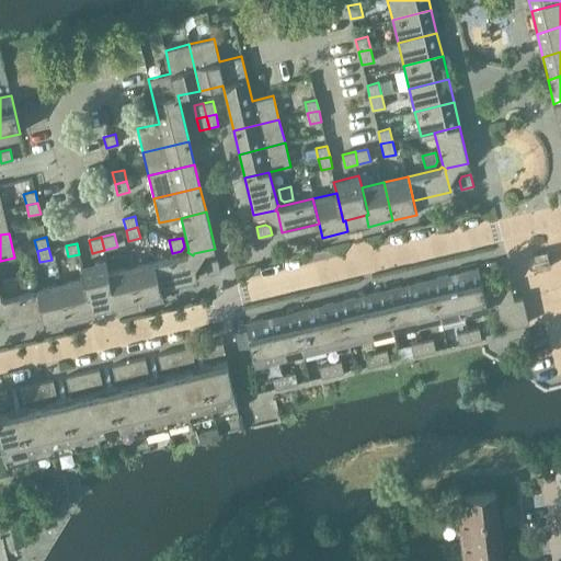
[(187,252),(186,254),(153,262),(160,286),(196,277),(192,256),(193,255),(187,252)]
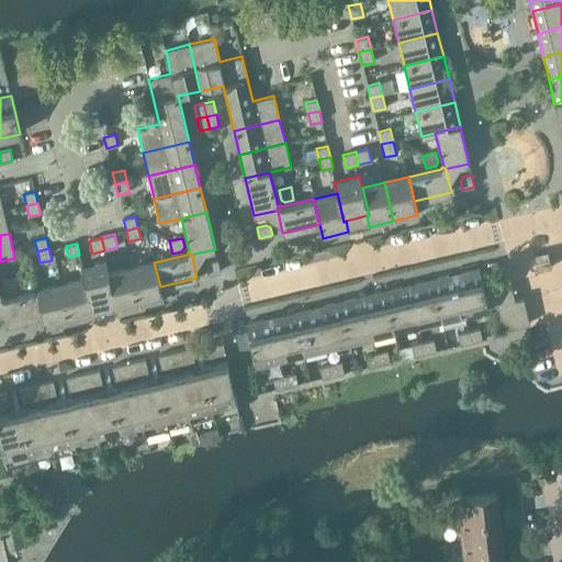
[(551,268),(548,253),(534,256),(537,271),(551,268)]
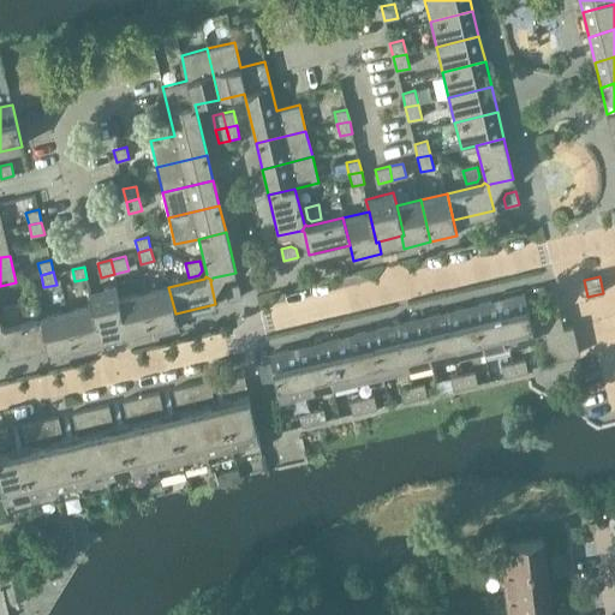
[(225,291),(227,302),(242,298),(238,285),(228,287),(225,291)]
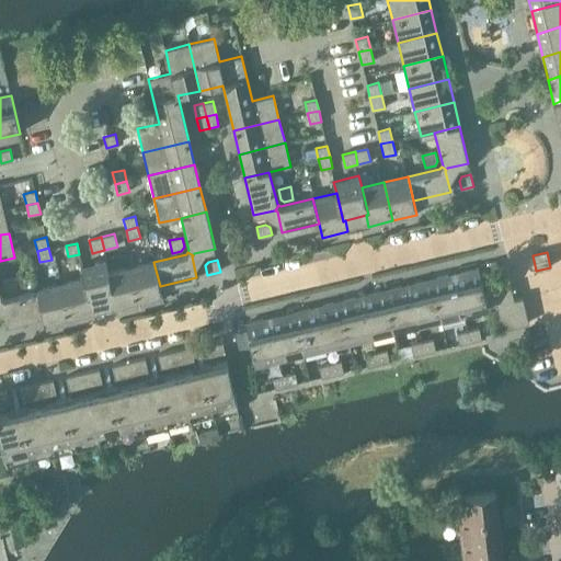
[(90,306),(92,306),(99,304),(112,300),(115,299),(109,273),(105,261),(90,265),(80,267),(90,306)]
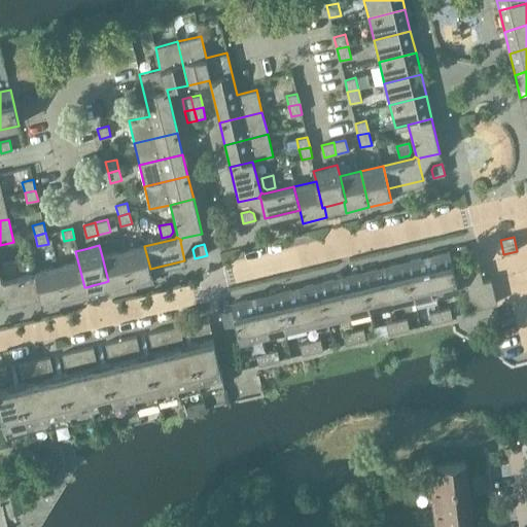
[(144,246),(123,251),(131,287),(153,282),(150,269),(144,246)]
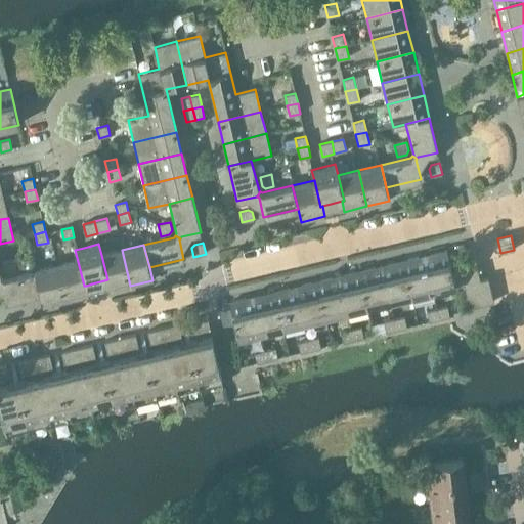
[(130,286),(122,250),(101,255),(107,279),(104,280),(107,291),(130,286)]
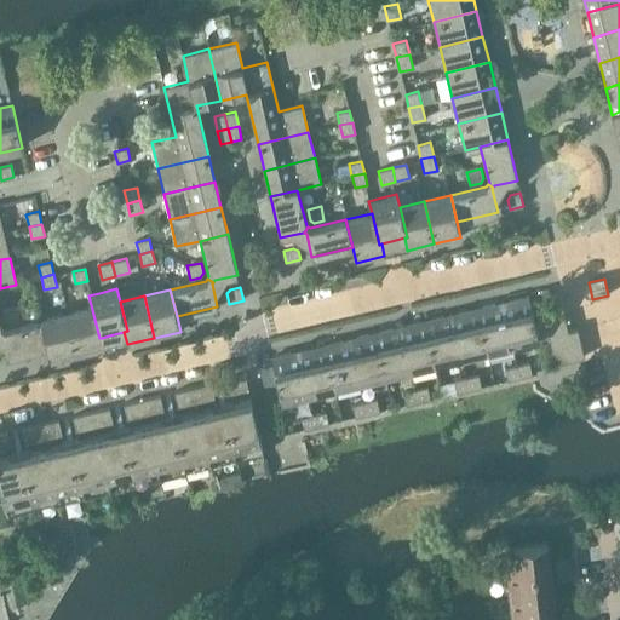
[(528,296),(501,303),(512,345),(539,339),(535,325),(528,296)]
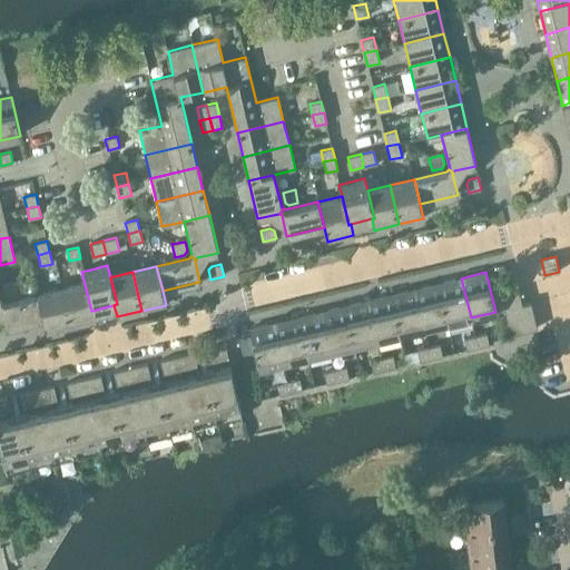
[(461,278),(438,284),(448,323),(471,317),(461,278)]
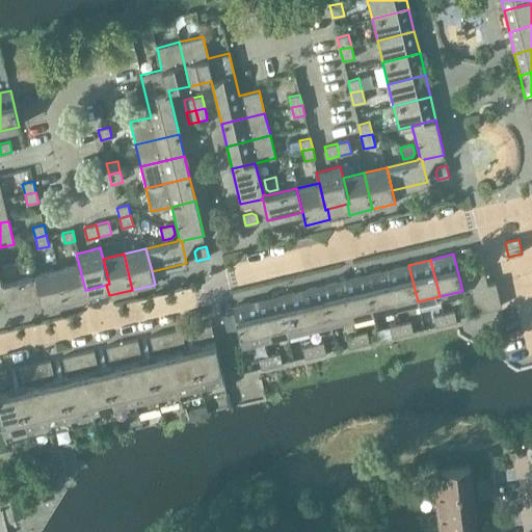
[(3,275),(7,277),(16,275),(12,264),(1,266),(3,275)]
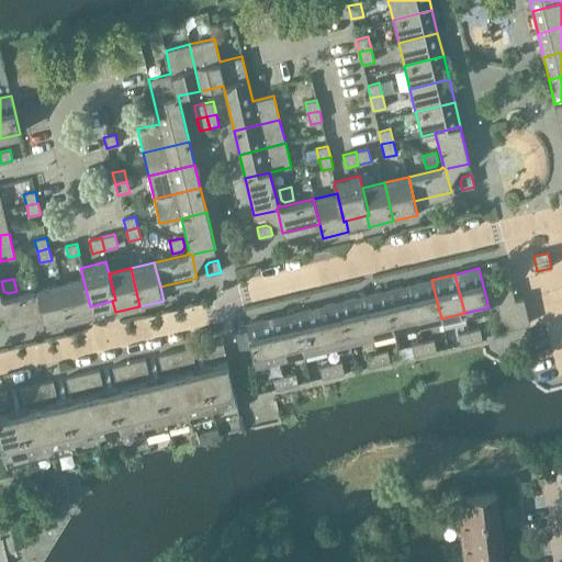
[(62,284),(70,323),(94,317),(92,306),(90,306),(82,279),(62,284)]
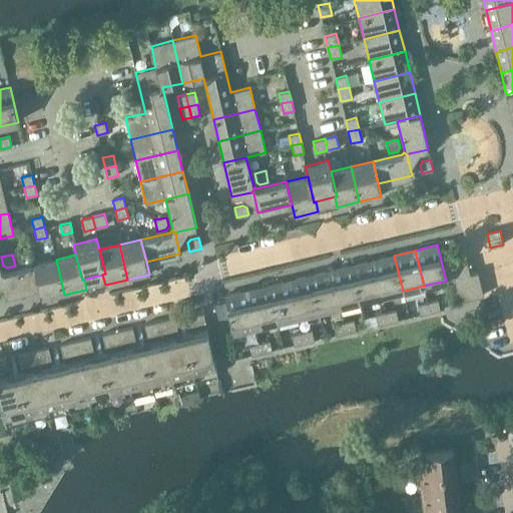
[(394,255),(373,261),(382,296),(403,291),(394,255)]
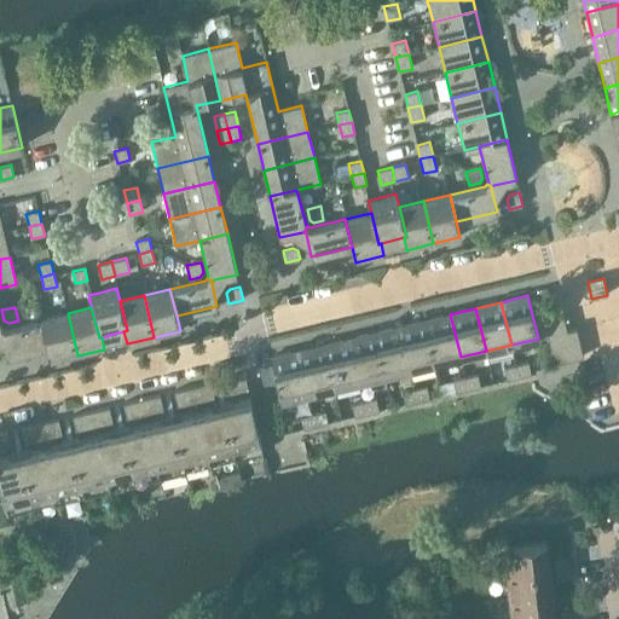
[(40,320),(47,347),(51,363),(77,356),(68,313),(40,320)]
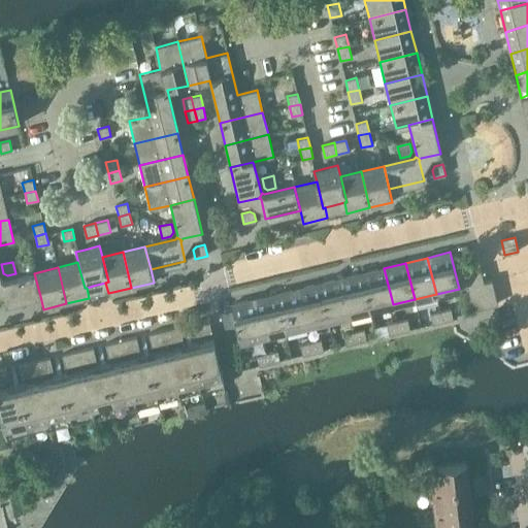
[(384,268),(362,273),(371,309),(393,304),(384,268)]
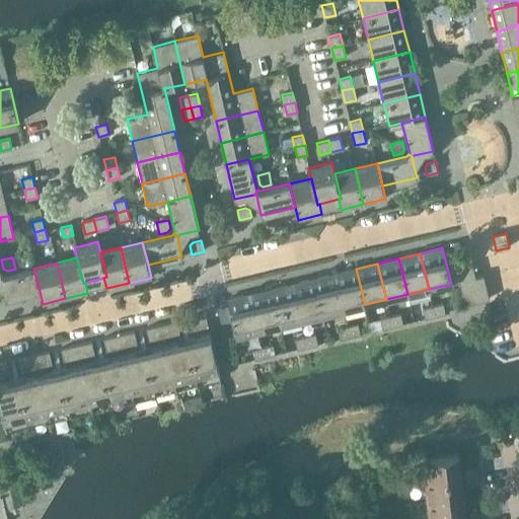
[(451,284),(459,282),(475,278),(475,277),(472,266),(448,272),(451,284)]
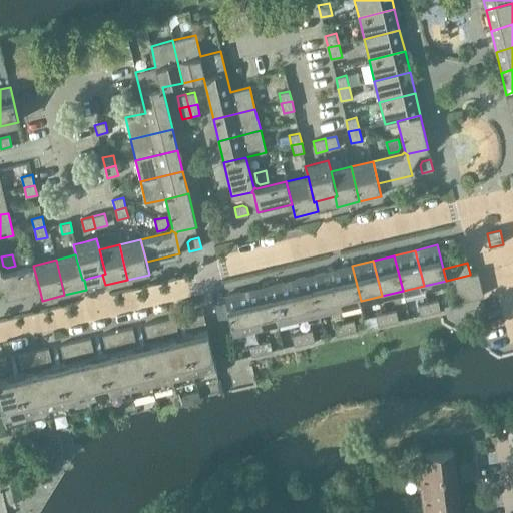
[(2,272),(0,274),(0,276),(1,277),(5,296),(39,288),(33,266),(4,273),(2,272)]
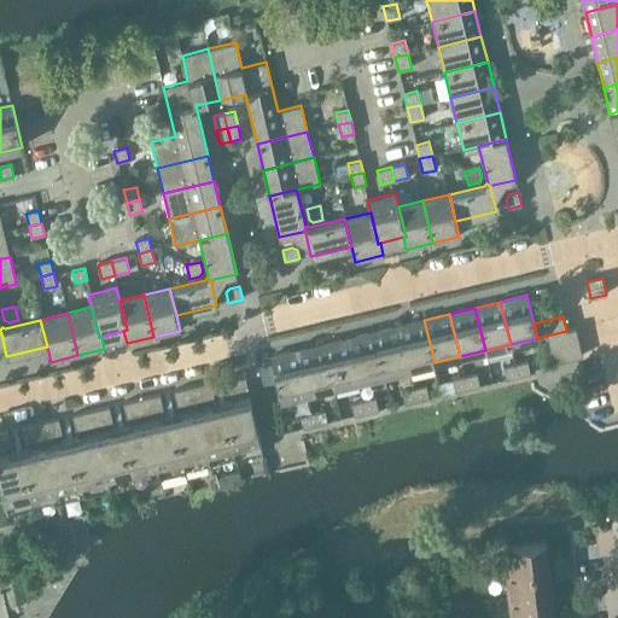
[(424,320),(398,326),(409,368),(435,362),(424,320)]
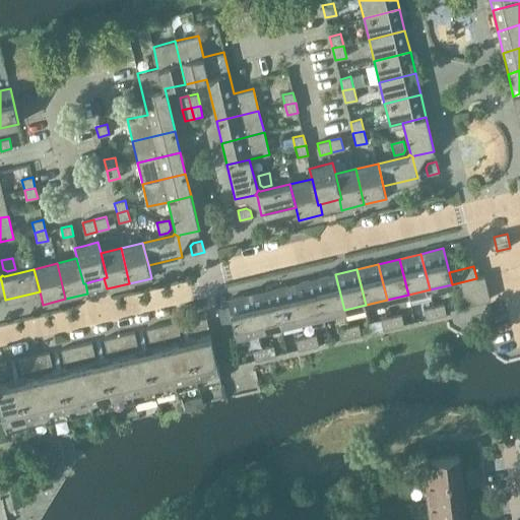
[(314,279),(323,315),(344,310),(335,274),(314,279)]
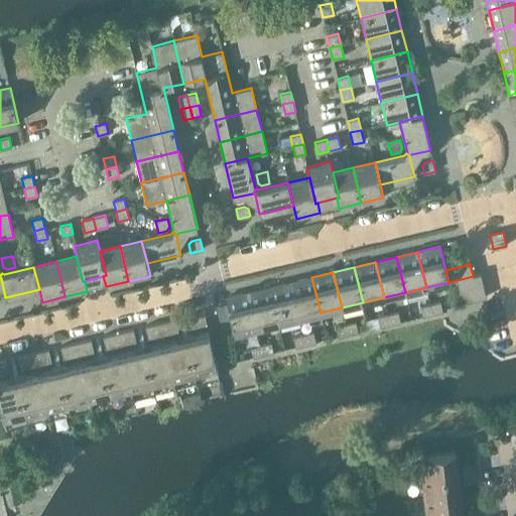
[(484,286),(481,274),(473,275),(473,276),(457,280),(460,291),(484,286)]
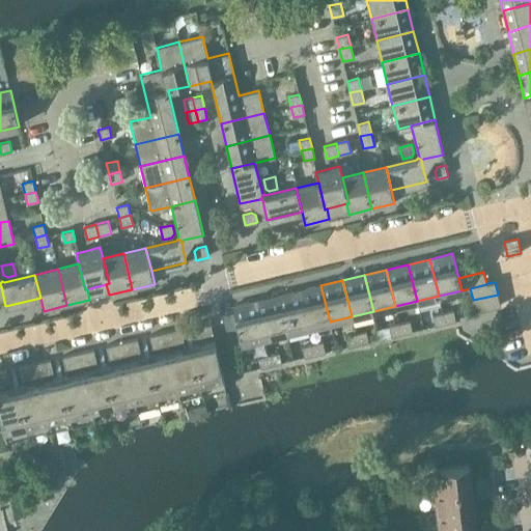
[(330,322),(320,285),(299,290),(308,327),(330,322)]
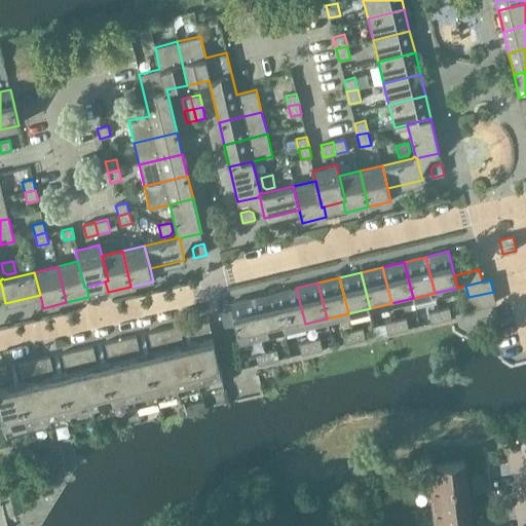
[(296,288),(274,293),(284,329),(305,324),(296,288)]
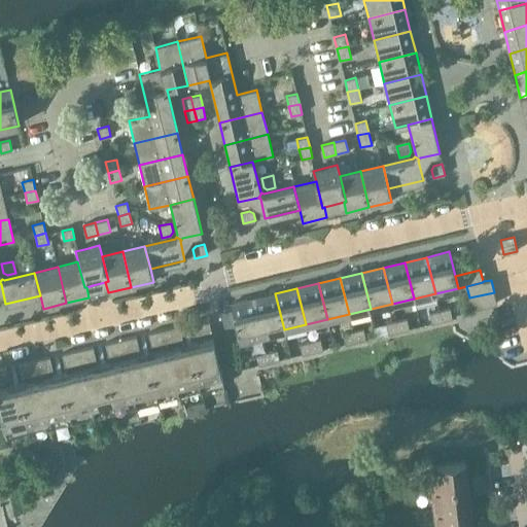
[(469,297),(471,310),(497,304),(494,292),(469,297)]
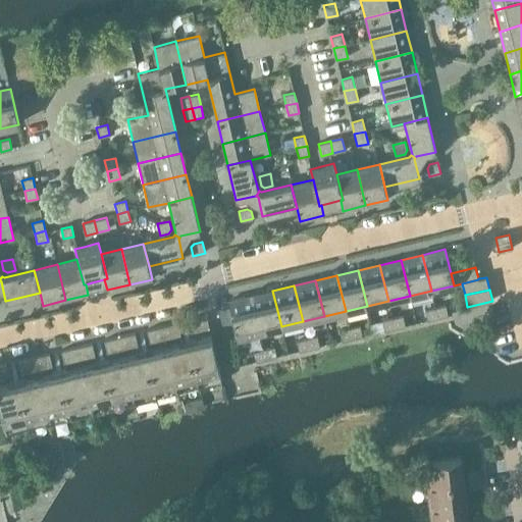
[(251,296),(260,331),(281,326),(272,291),(251,296)]
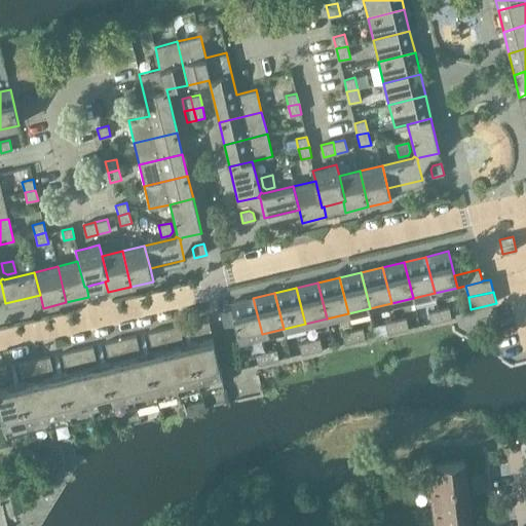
[(235,326),(224,328),(227,340),(238,337),(239,340),(262,334),(253,298),(230,303),(235,326)]
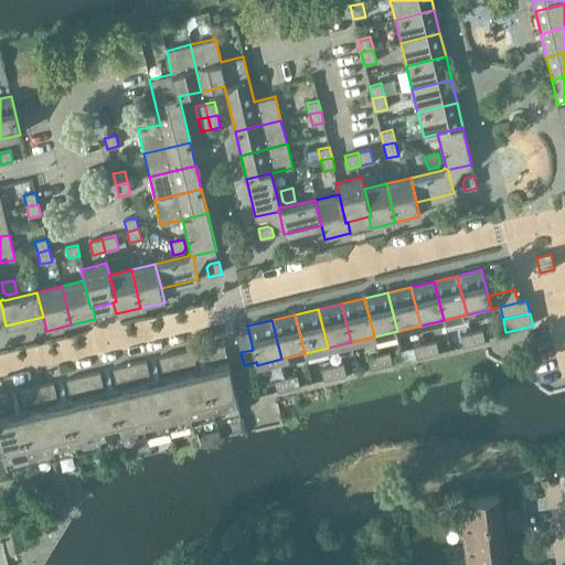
[(482,330),(471,333),(473,344),(484,342),(482,330)]
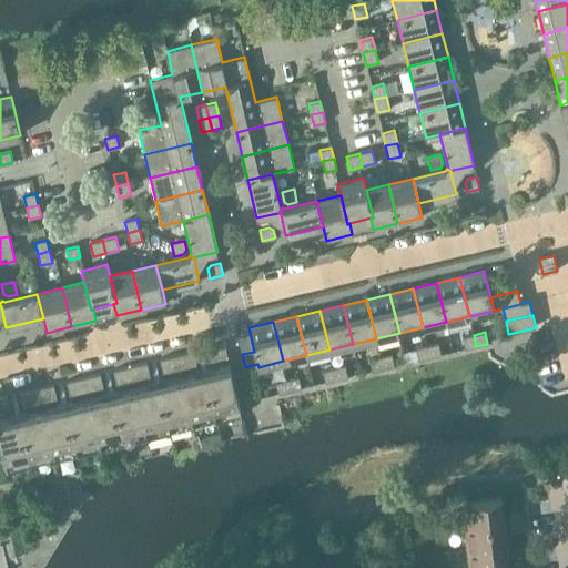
[(463,337),(465,350),(476,346),(474,335),(463,337)]
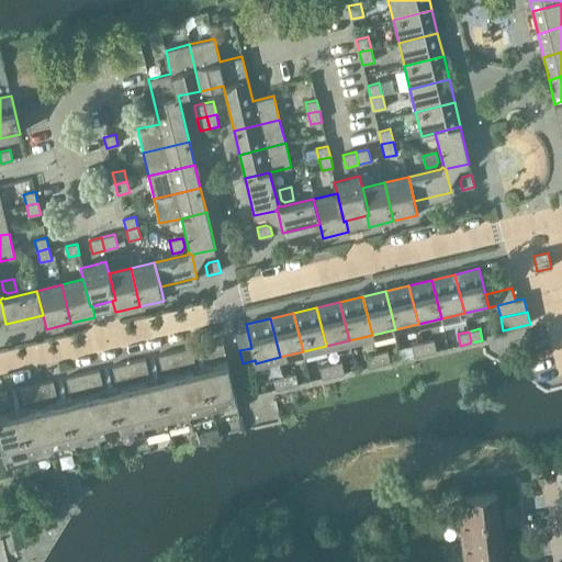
[(434,339),(423,343),(425,353),(436,351),(434,339)]
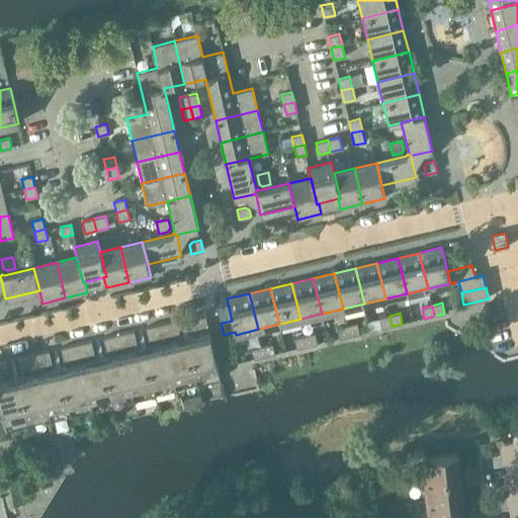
[(204,314),(196,316),(199,329),(207,327),(204,314)]
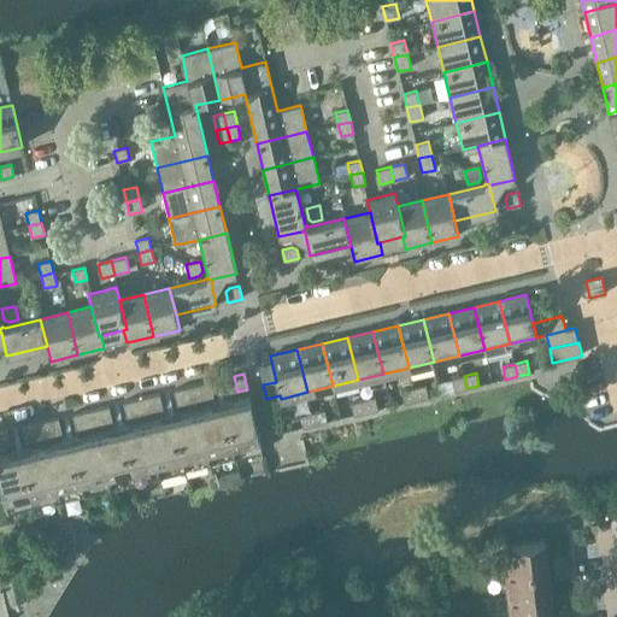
[(234,376),(224,378),(228,393),(238,392),(234,376)]
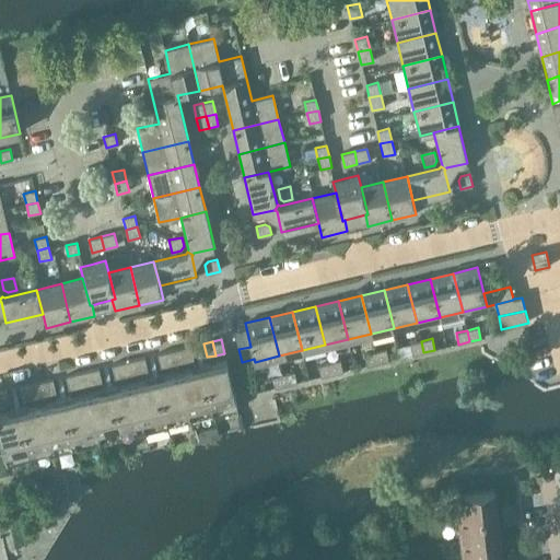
[(410,343),(412,356),(423,352),(421,341),(410,343)]
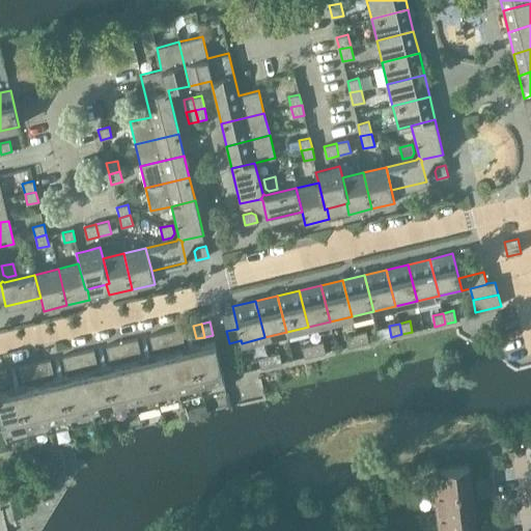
[(180,329),(172,331),(175,343),(184,341),(180,329)]
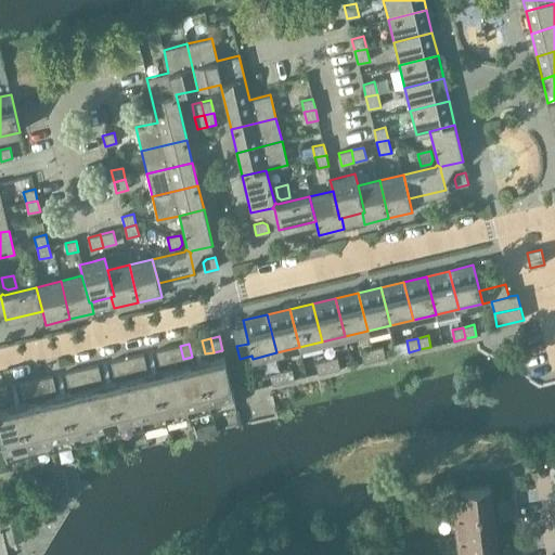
[(172,347),(176,361),(183,359),(180,346),(172,347)]
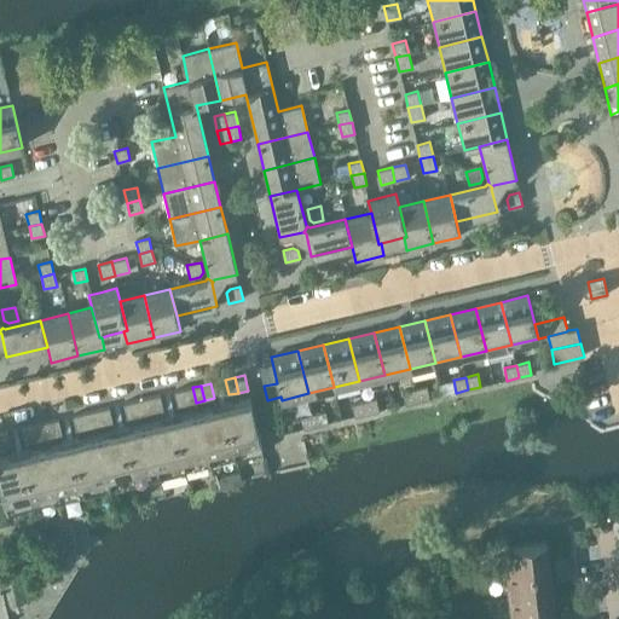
[(196,403),(192,387),(183,389),(186,405),(196,403)]
